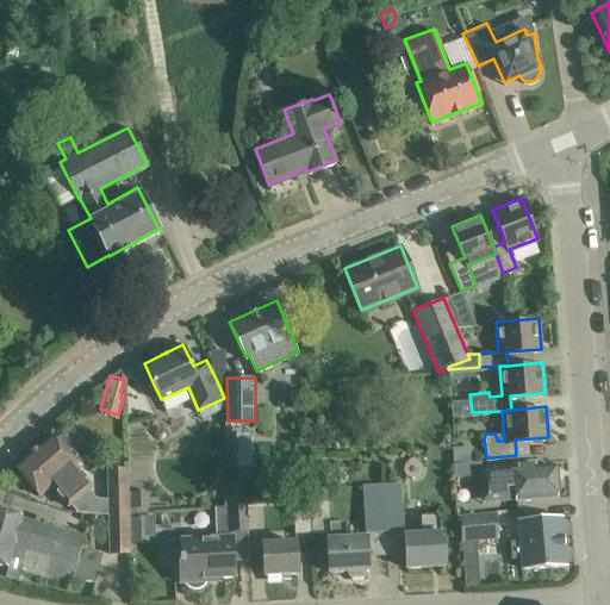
[(53,434),(16,465),(39,492),(49,484),(67,506),(72,503),(78,510),(109,513),(130,512),(130,510),(130,505),(130,490),(129,466),(107,467),(109,497),(97,494),(91,486),(94,484),(75,461),(92,448),(72,424),(55,437),(53,434)]
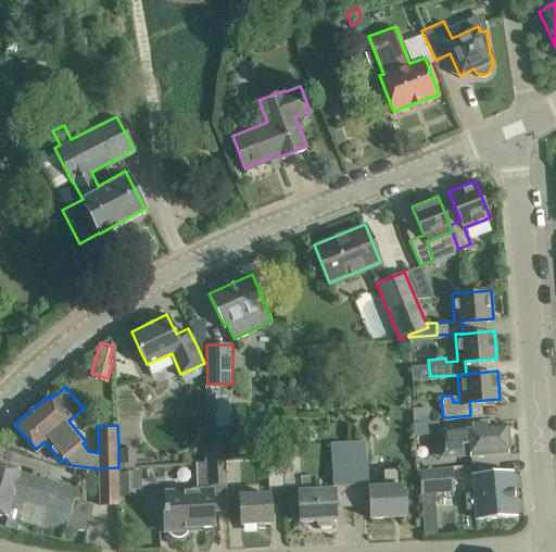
[(431,405),(412,406),(413,419),(431,418),(431,405)]
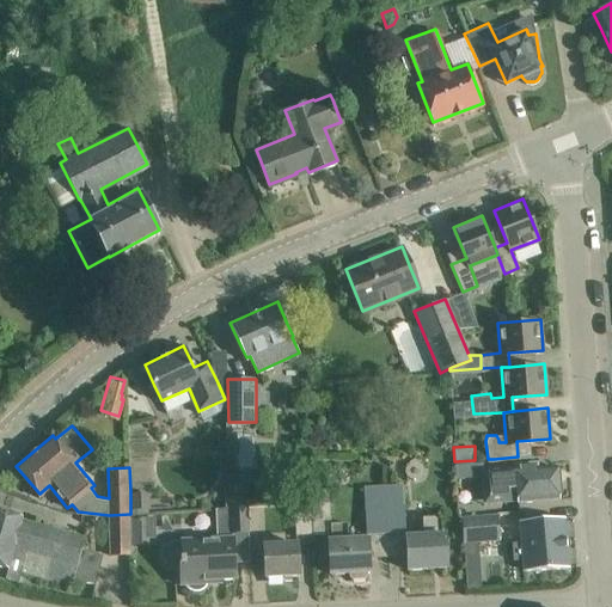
[(481,467),(483,503),(558,497),(555,464),(537,466),(537,461),(514,463),(514,465),(481,467)]
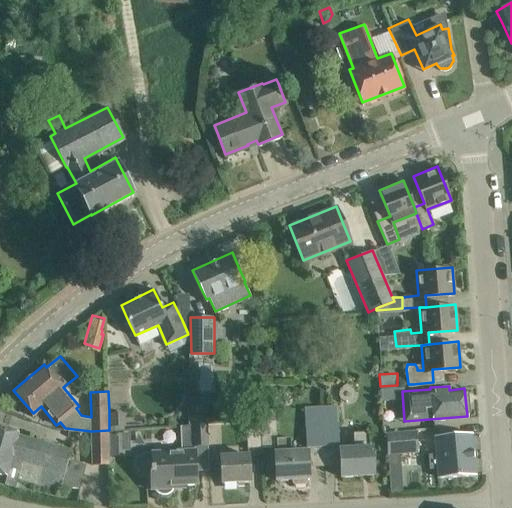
[(259,401),(249,401),(250,419),(260,418),(260,412),(259,401)]
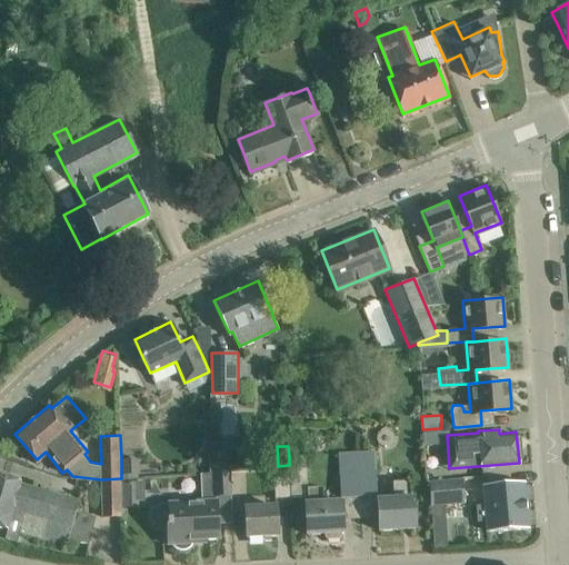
[(359,494),(378,493),(375,449),(357,450),(359,494)]
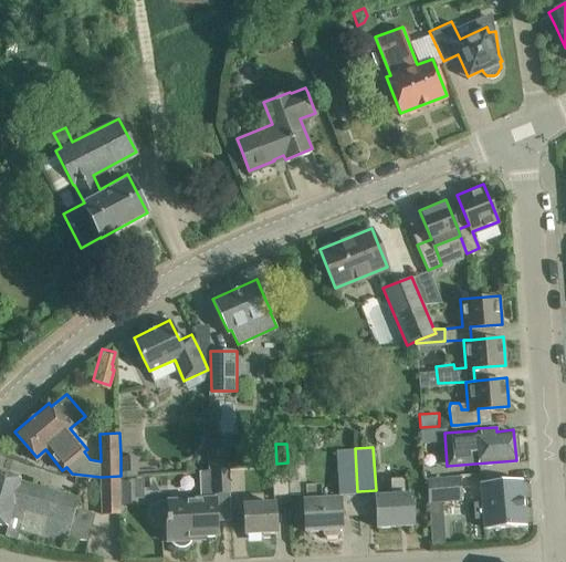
[(339,492),(357,491),(355,448),(337,448),(339,492)]
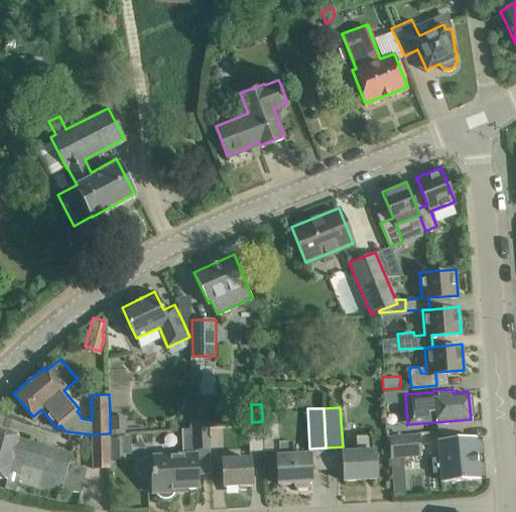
[(125,414),(110,414),(110,427),(124,427),(125,427),(125,414)]
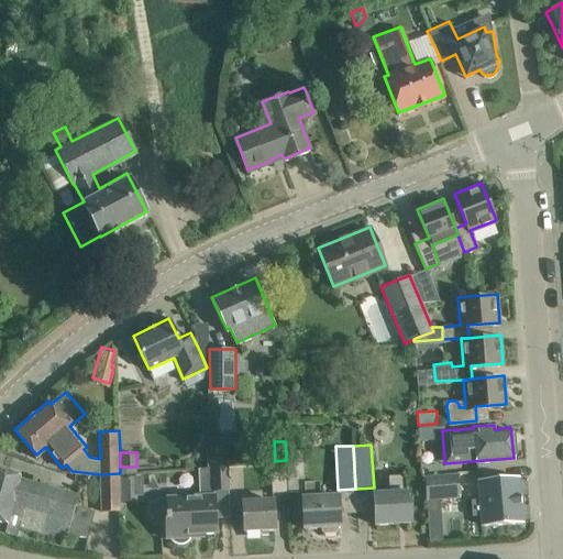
[(318,479),(305,480),(305,453),(286,453),(286,460),(287,490),(304,489),(304,495),(301,495),(302,504),(304,526),(340,524),(339,502),(338,494),(319,494),(318,479)]
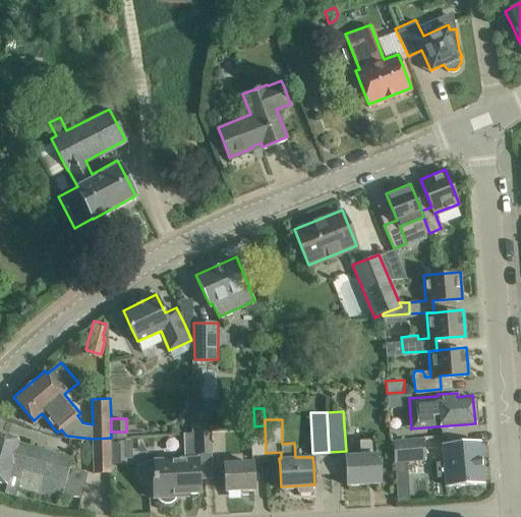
[(252,454),(266,453),(265,425),(254,426),(250,426),(252,454)]
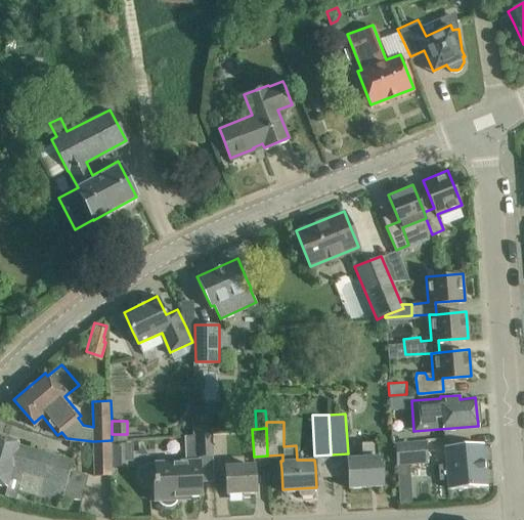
[(184,434),(185,456),(212,453),(211,432),(184,434)]
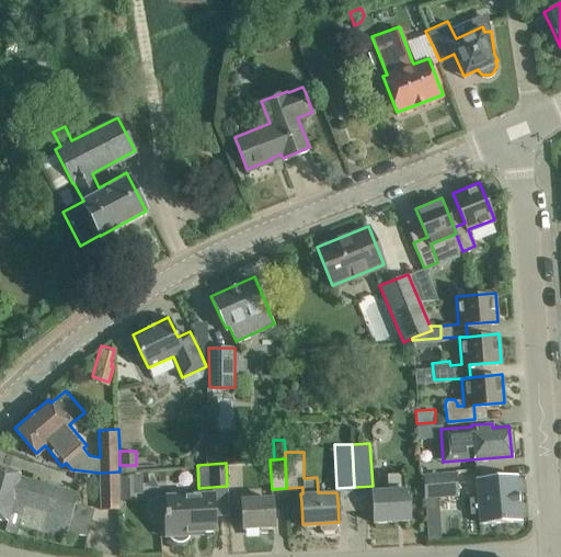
[(20,475),(20,474),(0,467),(0,516),(8,520),(8,519),(65,535),(78,491),(68,488),(20,475)]
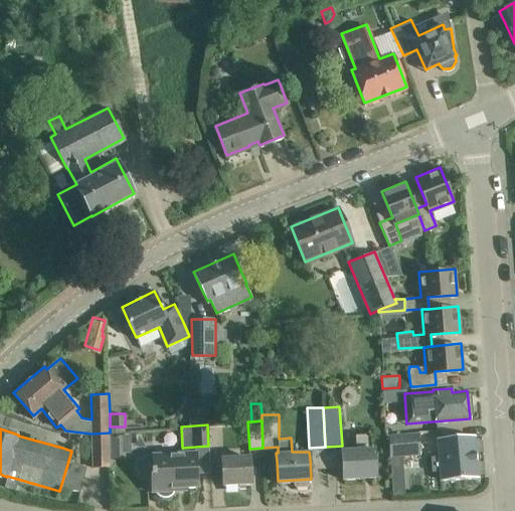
[(388,433),(390,455),(420,453),(418,431),(388,433)]
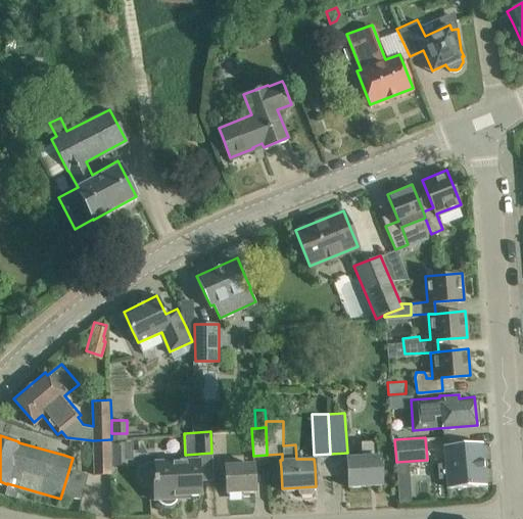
[(111,439),(93,440),(94,472),(112,472),(111,440),(111,439)]
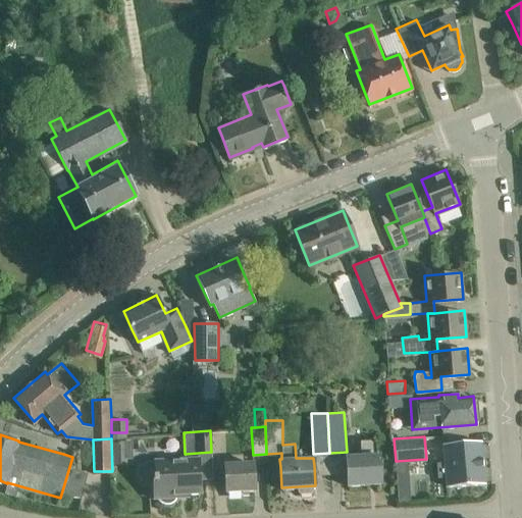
[(380,482),(379,462),(379,455),(376,455),(375,438),(359,439),(360,455),(346,456),(347,463),(348,483),(380,482)]
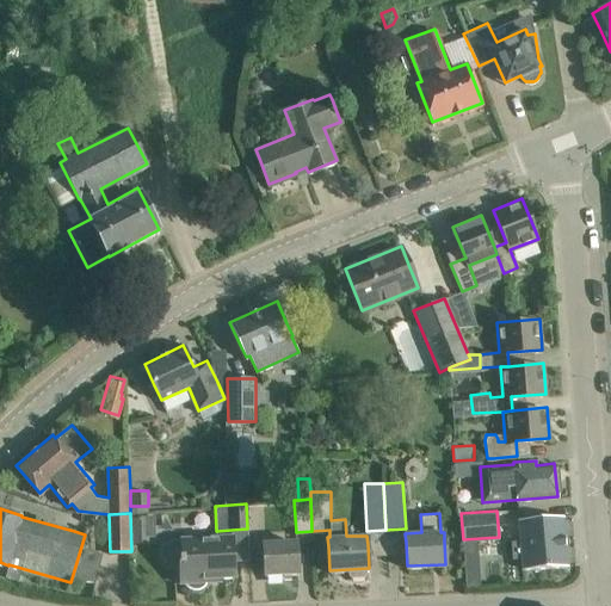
[(520,538),(511,539),(512,556),(522,555),(523,567),(566,563),(562,515),(518,519),(520,538)]
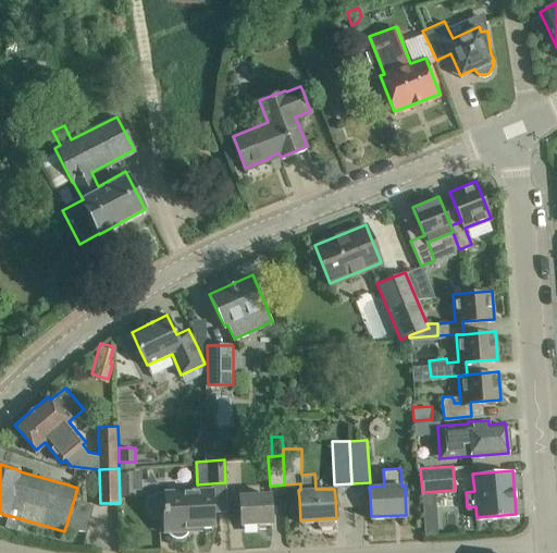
[(213,525),(211,488),(165,490),(160,491),(156,493),(153,496),(151,501),(152,506),(153,510),(157,512),(164,515),(165,530),(170,530),(172,532),(175,533),(178,533),(183,531),(186,529),(188,529),(188,527),(213,525)]
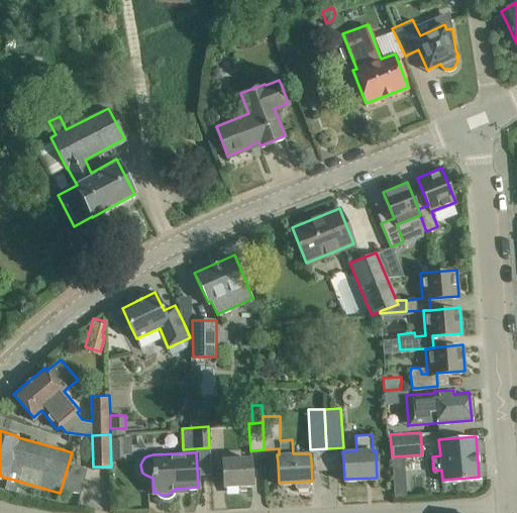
[(252,484),(251,464),(250,457),(222,459),(222,466),(223,486),(252,484)]
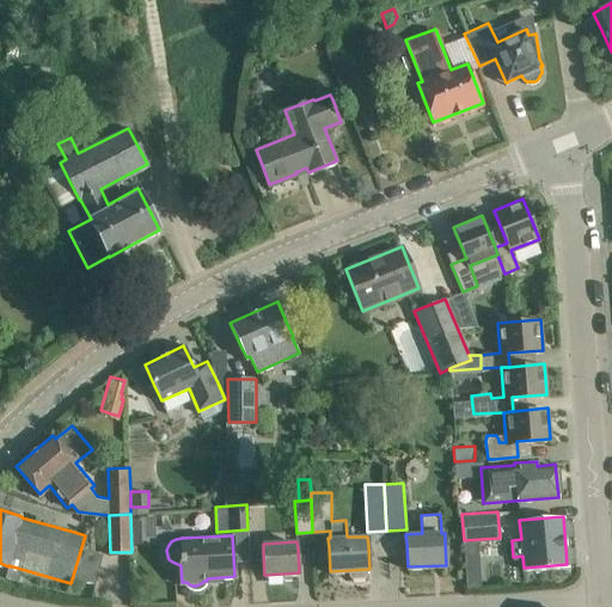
[(465,550),(470,583),(482,582),(477,547),(465,550)]
